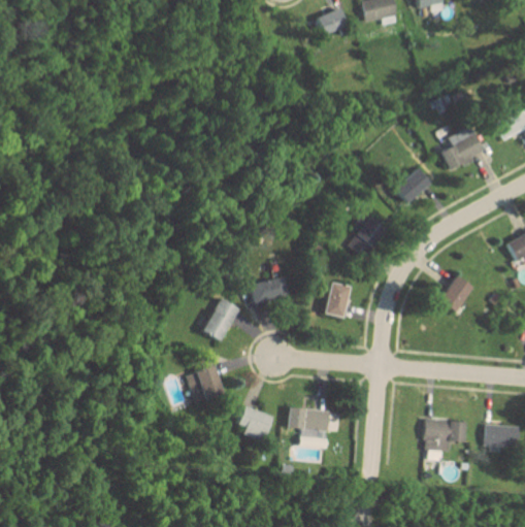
[(367,22),(398,15),(395,0),(365,0),(362,1),(367,22)]
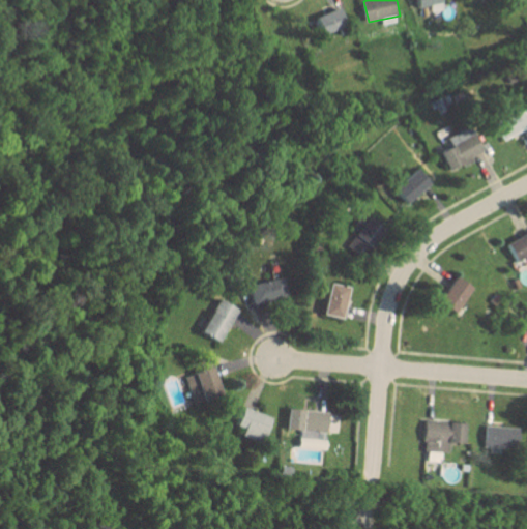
[(445,3),(444,0),(420,0),(422,8),(445,3)]
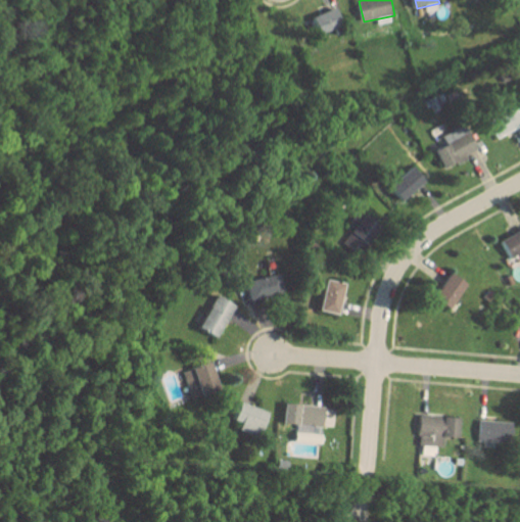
[(315,17),(323,35),(345,25),(338,7),(315,17)]
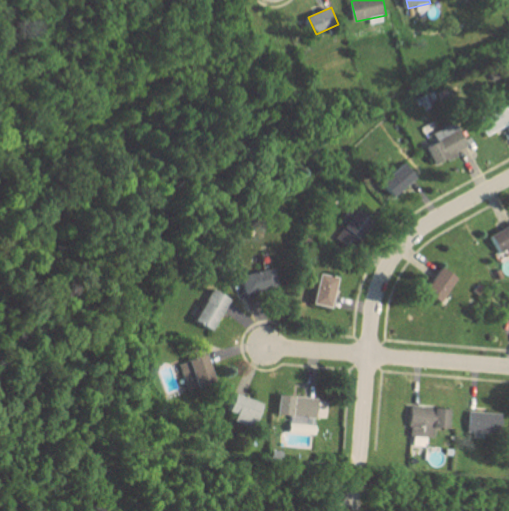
[(478,118),(487,136),(508,124),(508,110),(505,104),(478,118)]
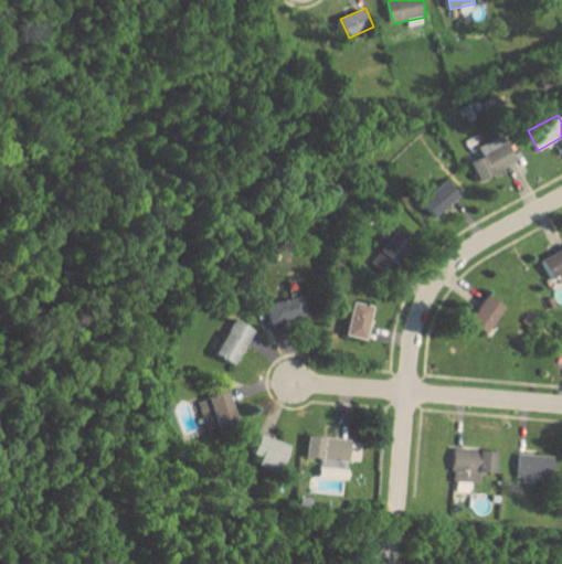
[(519,162),(506,135),(479,147),(485,157),(473,163),(480,181),(519,162)]
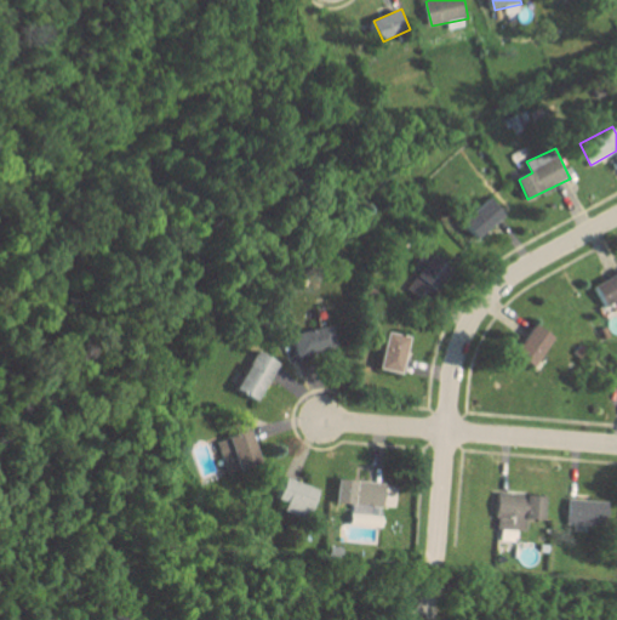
[(507,215),(491,198),(466,221),(481,238),(507,215)]
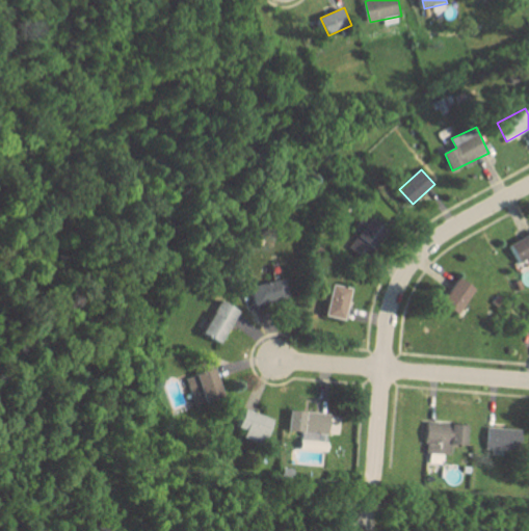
[(350,248),(367,261),(389,230),(367,214),(356,229),(362,232),(350,248)]
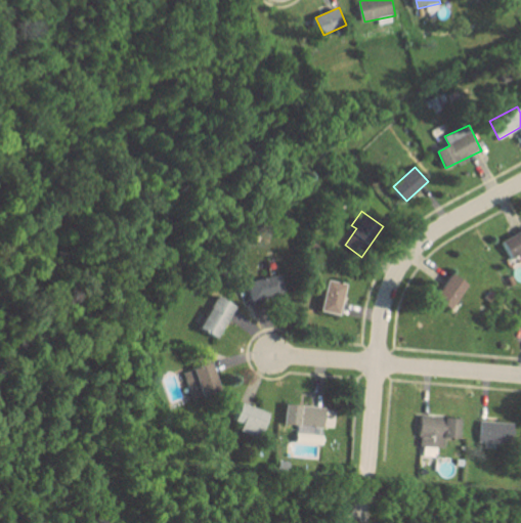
[(512,258),(520,254),(520,231),(504,241),(512,258)]
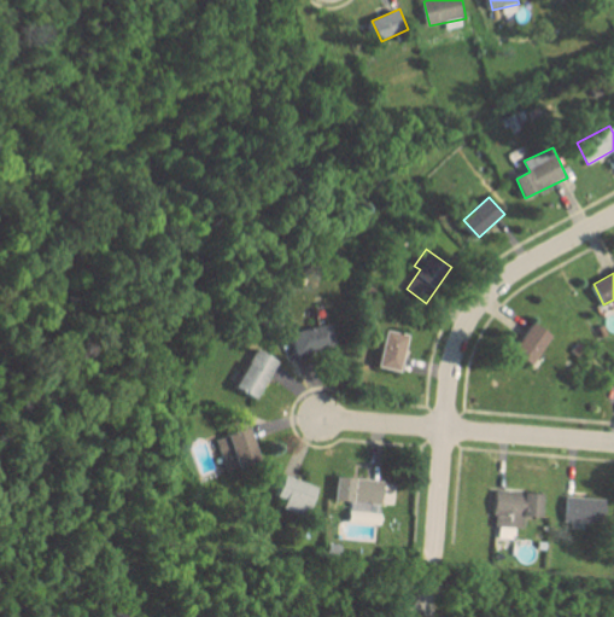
[(321,327),(294,333),(298,355),(337,347),(329,315),(319,318),(321,327)]
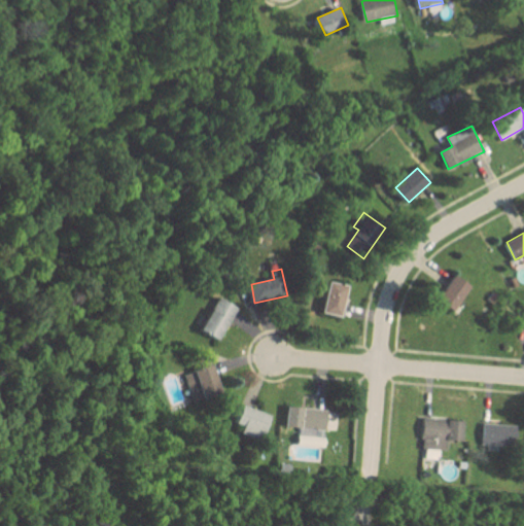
[(441,304),(458,312),(470,285),(453,277),(441,304)]
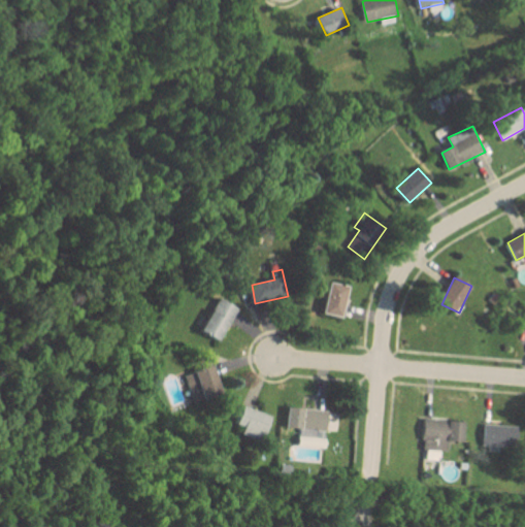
[(346,318),(350,286),(329,284),(326,316),(346,318)]
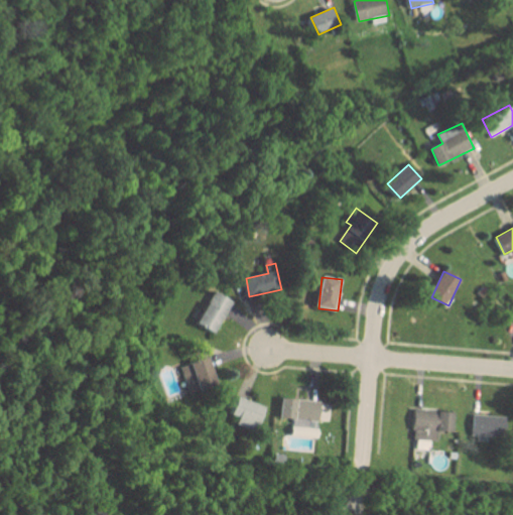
[(234,300),(215,291),(199,326),(219,334),(234,300)]
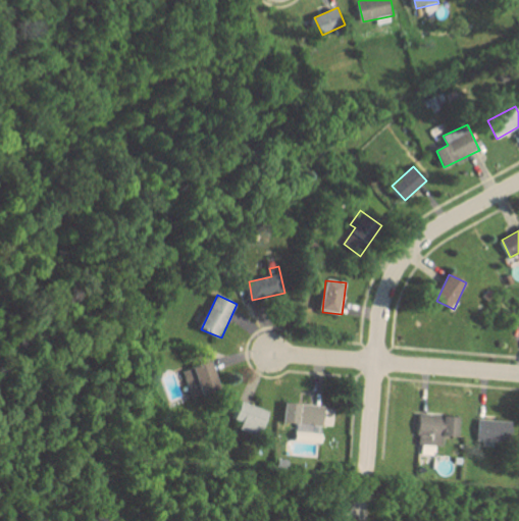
[(220,391),(214,363),(185,370),(192,398),(220,391)]
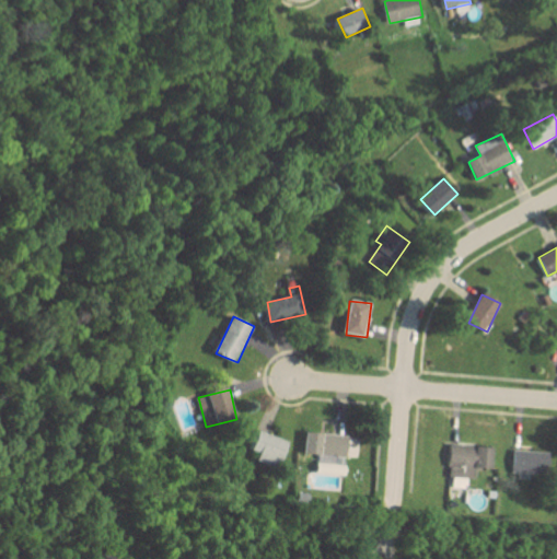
[(251,451),(259,453),(258,458),(282,466),(289,441),(257,431),(251,451)]
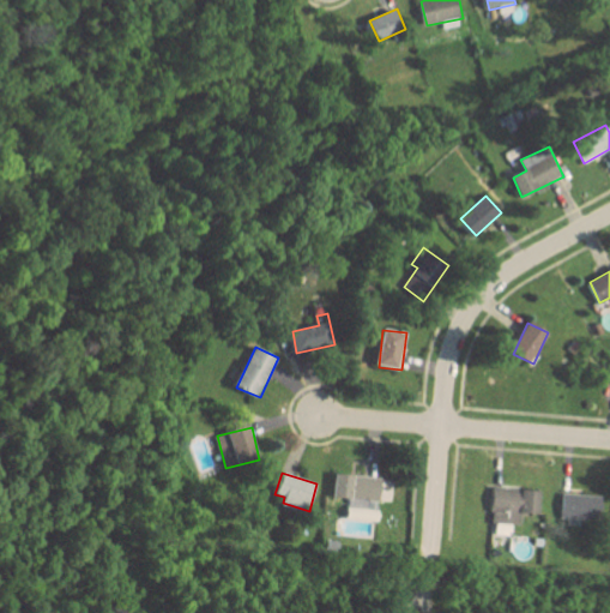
[(382,476),(336,475),(336,499),(382,500),(382,476)]
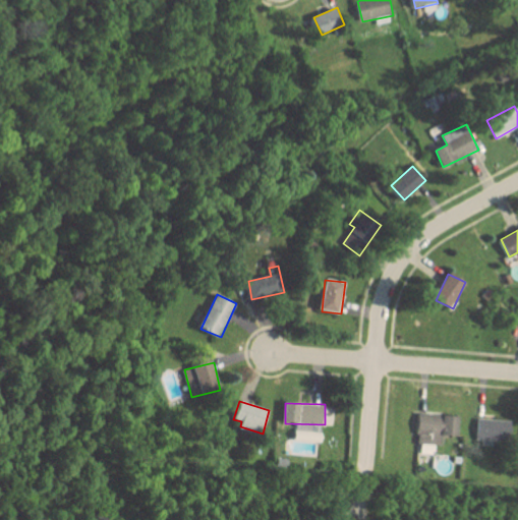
[(460,416),(422,414),(418,475),(449,477),(450,458),(435,457),(436,436),(458,437),(460,416)]
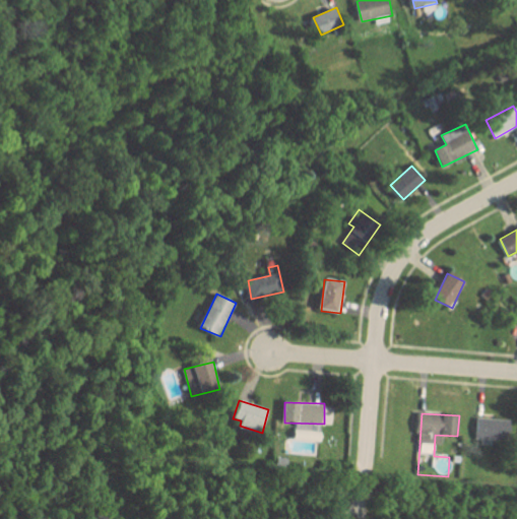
[(476,439),(510,440),(511,420),(477,419),(476,439)]
